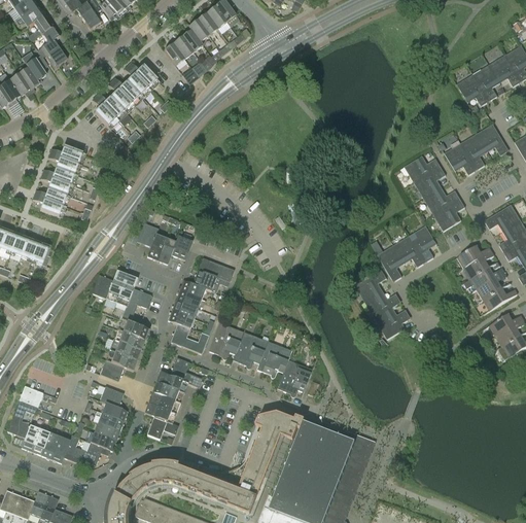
[(24,0),(15,6),(22,15),(38,4),(35,0),(24,0)]
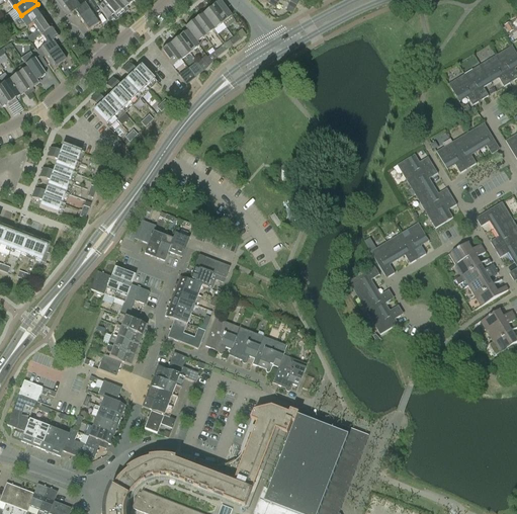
[(81,4),(78,0),(68,0),(62,4),(63,4),(69,13),(76,8),(80,15),(92,6),(98,2),(96,0),(86,0),(81,4)]
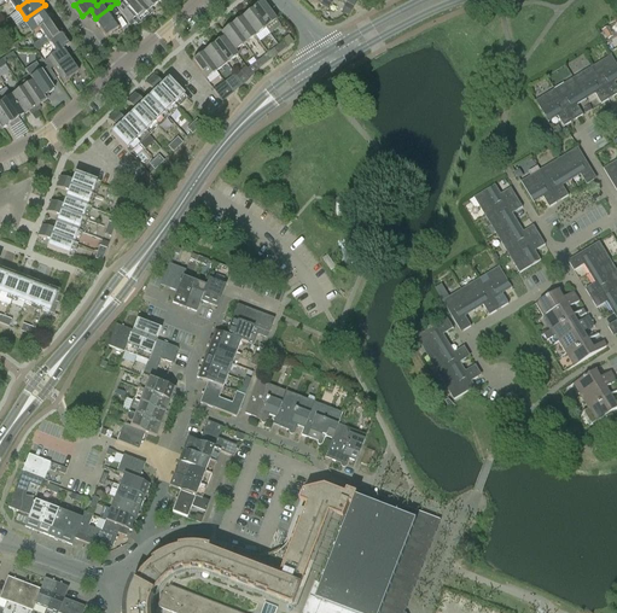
[(151,11),(141,0),(122,0),(118,4),(127,17),(132,22),(137,18),(139,22),(151,11)]
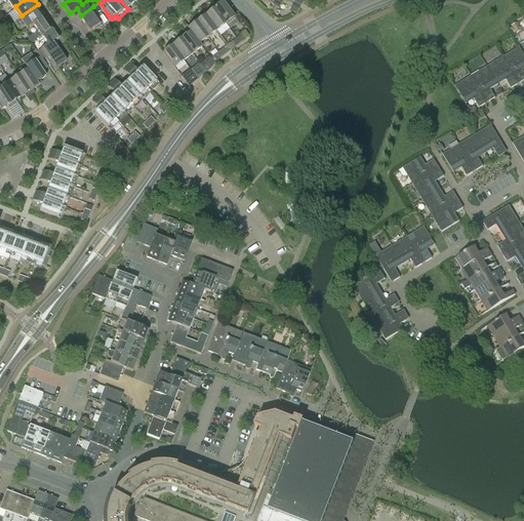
[(120,0),(128,9),(131,6),(129,4),(133,0),(120,0)]
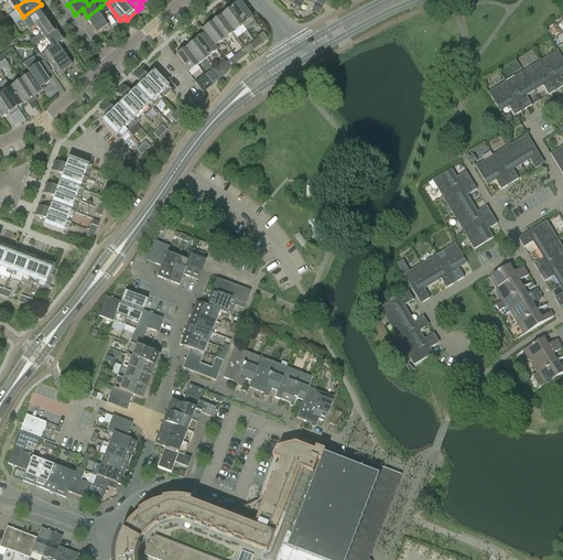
[(230,6),(244,22),(253,14),(242,0),(237,0),(230,6)]
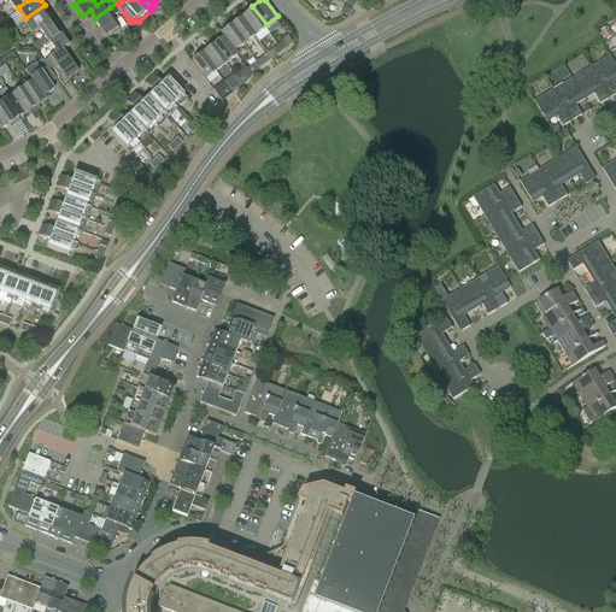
[(29,23),(33,29),(54,13),(51,9),(48,11),(45,5),(25,18),(21,22),(23,27),(29,23)]
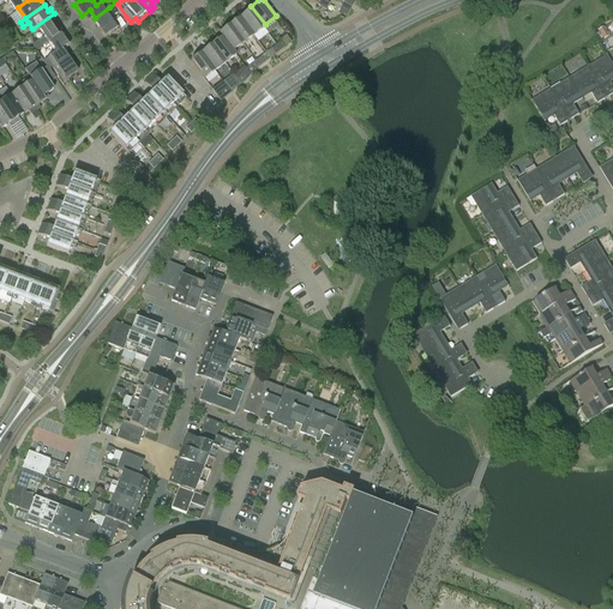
[(241,13),(254,31),(265,24),(251,6),(241,13)]
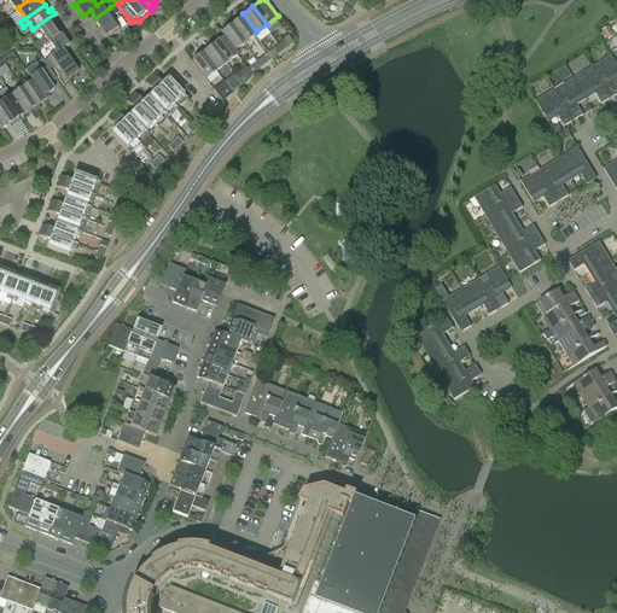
[(110,7),(95,18),(106,33),(121,23),(110,7)]
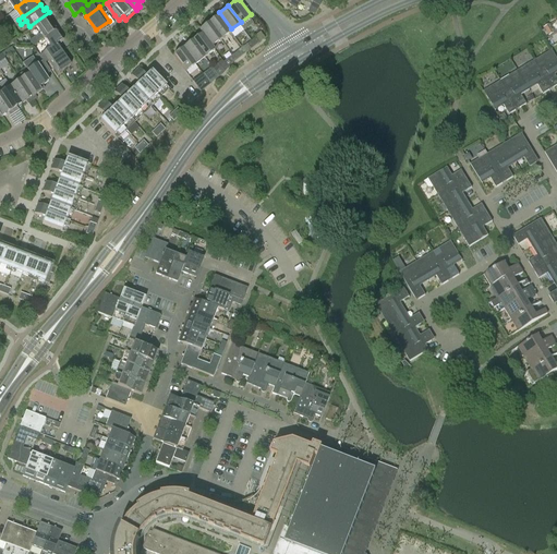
[(40,38),(45,35),(58,26),(52,17),(52,16),(49,12),(29,26),(36,22),(41,29),(36,33),(40,38)]
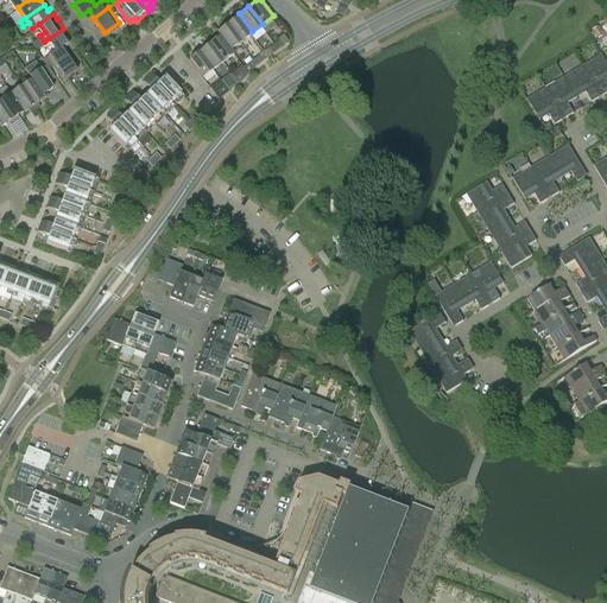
[(228,21),(241,39),(252,31),(239,13),(228,21)]
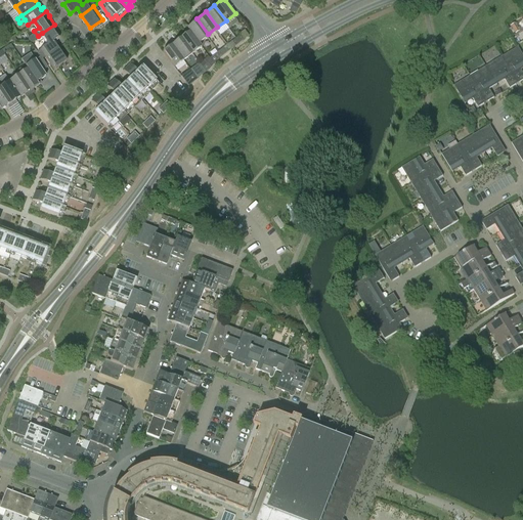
[(190,29),(200,40),(208,34),(197,18),(187,26),(190,29)]
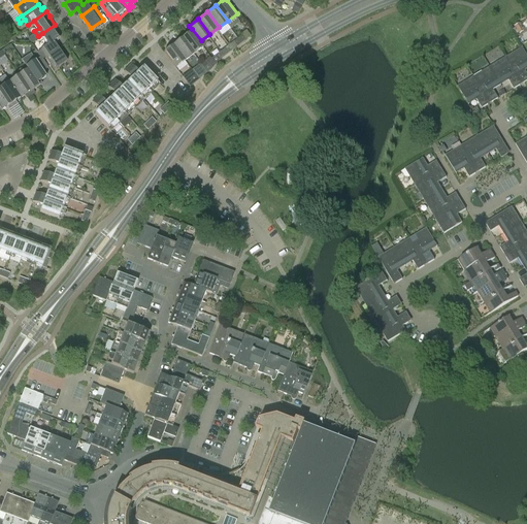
[(41,46),(46,54),(59,45),(55,38),(61,33),(55,25),(42,33),(48,41),(41,46)]
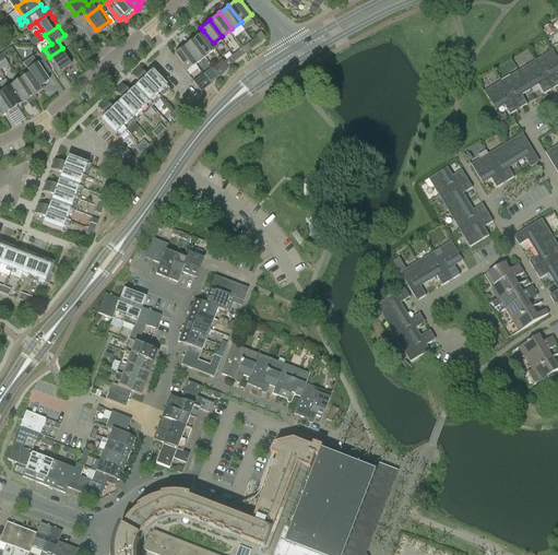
[(193,37),(206,54),(216,46),(213,43),(203,31),(193,37)]
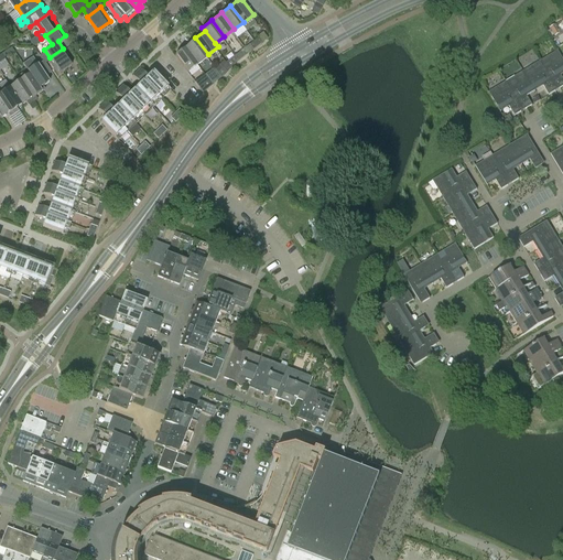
[(186,45),(198,62),(208,54),(195,38),(186,45)]
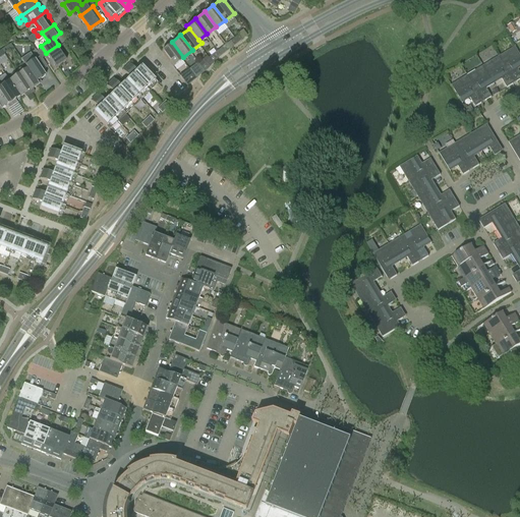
[(183,57),(172,42),(163,48),(174,63),(183,57)]
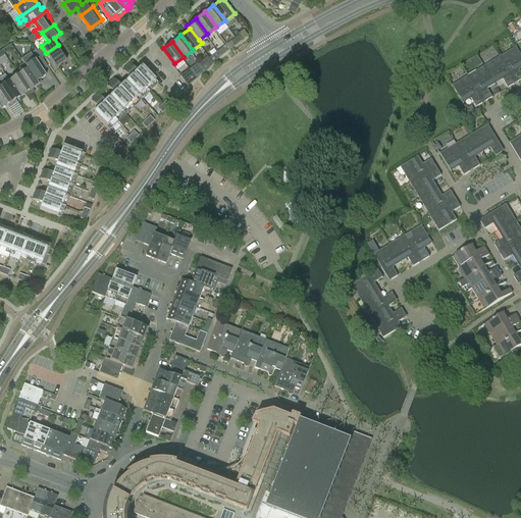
[(502,52),(517,79),(520,76),(520,47),(518,43),(502,52)]
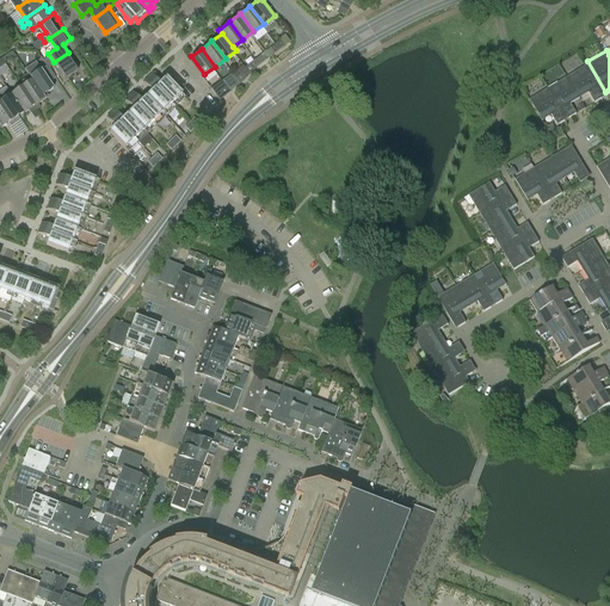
[(68,53),(54,62),(65,78),(79,67),(68,53)]
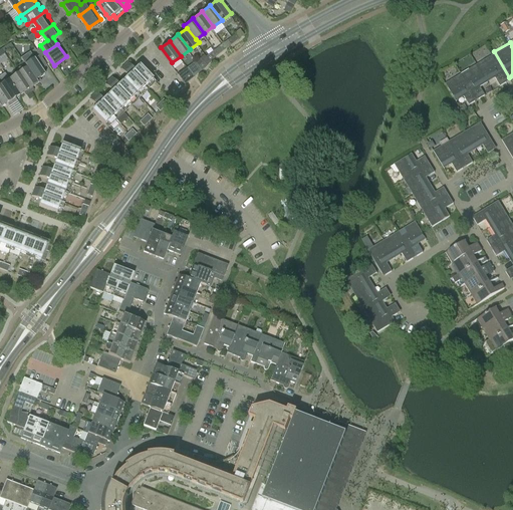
[(26,61),(38,80),(39,80),(42,78),(40,75),(46,71),(42,66),(47,62),(40,52),(35,55),(31,48),(26,52),(30,58),(26,61)]
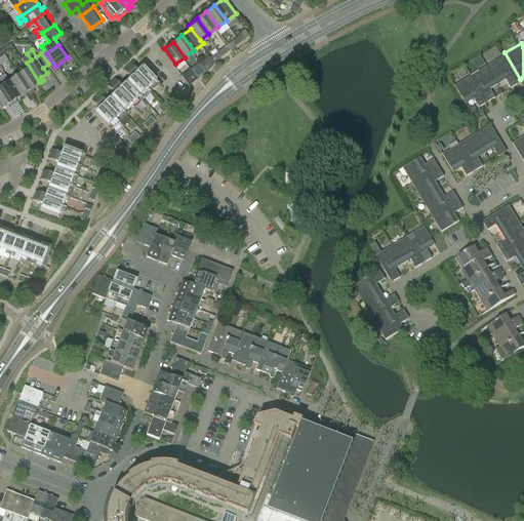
[(512,84),(520,79),(505,52),(488,63),(499,81),(508,76),(512,84)]
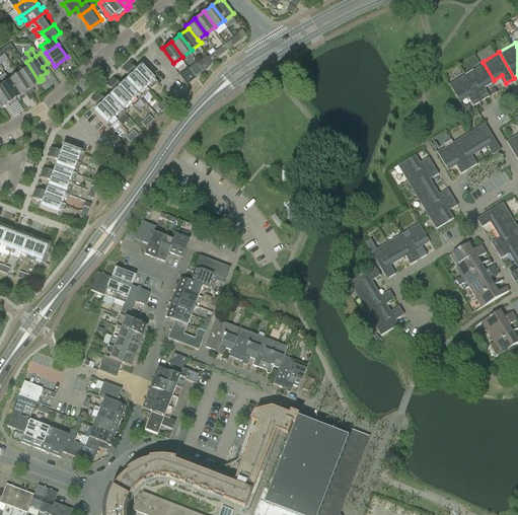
[(127,63),(149,87),(158,80),(142,63),(137,68),(130,60),(127,63)]
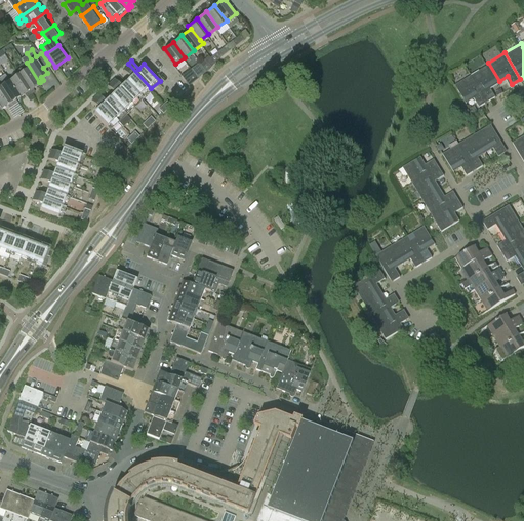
[(16,69),(32,91),(35,88),(34,86),(39,82),(27,63),(28,66),(24,69),(22,66),(16,69)]
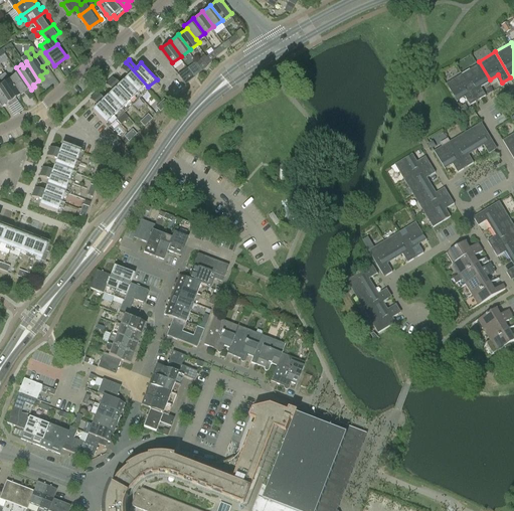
[(483,83),(490,79),(479,61),(464,70),(479,97),(487,92),(483,83)]
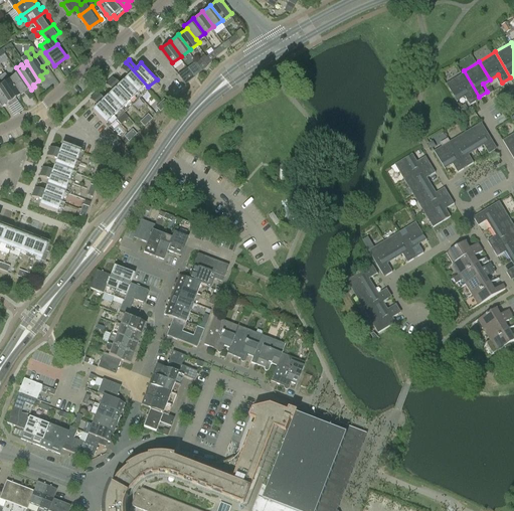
[(148,87),(126,62),(122,66),(129,73),(125,77),(141,95),(148,87)]
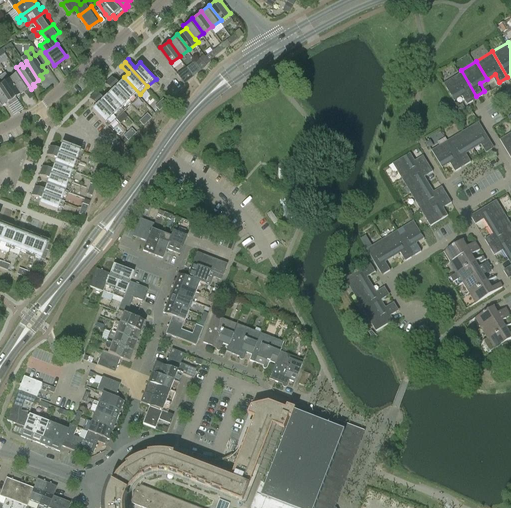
[(185,81),(193,74),(189,68),(186,64),(178,71),(185,81)]
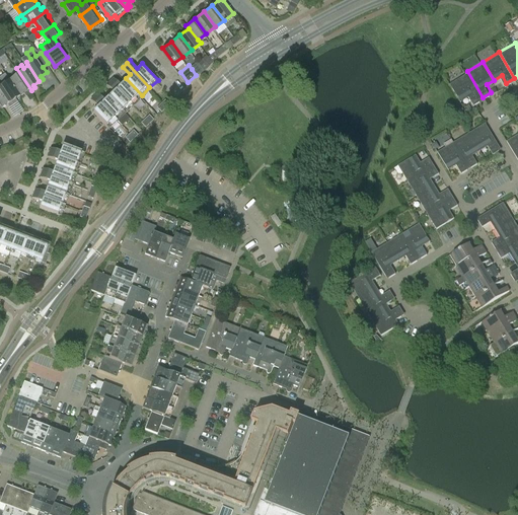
[(10,77),(20,93),(26,89),(28,92),(31,90),(16,68),(12,71),(14,74),(10,77)]
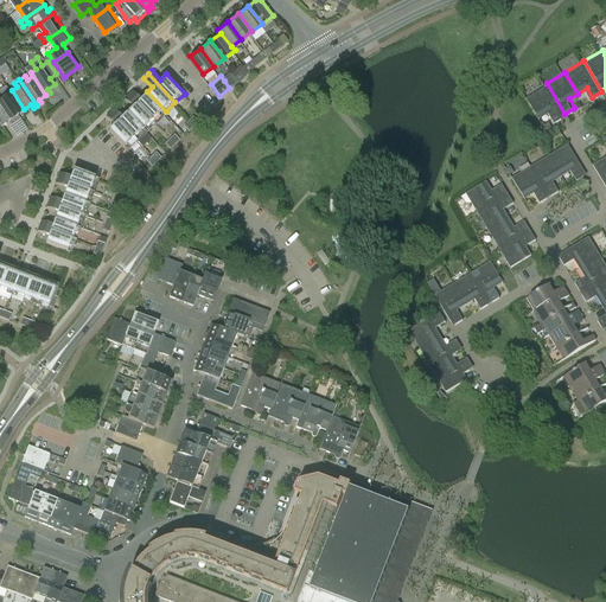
[(555,120),(565,114),(547,83),(528,94),(541,115),(550,110),(555,120)]
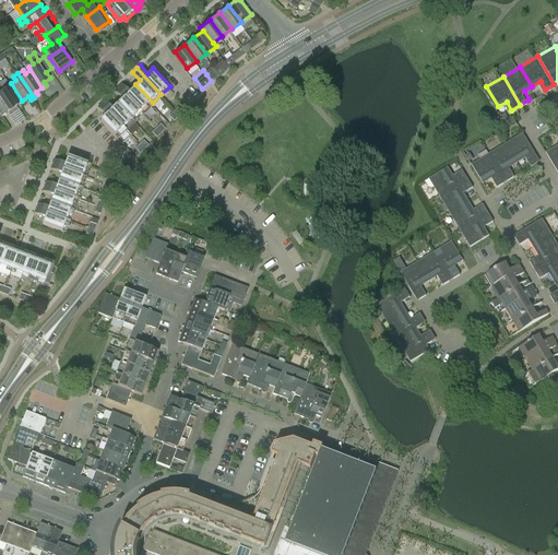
[(153,103),(135,84),(130,90),(122,81),(119,84),(144,110),(153,103)]
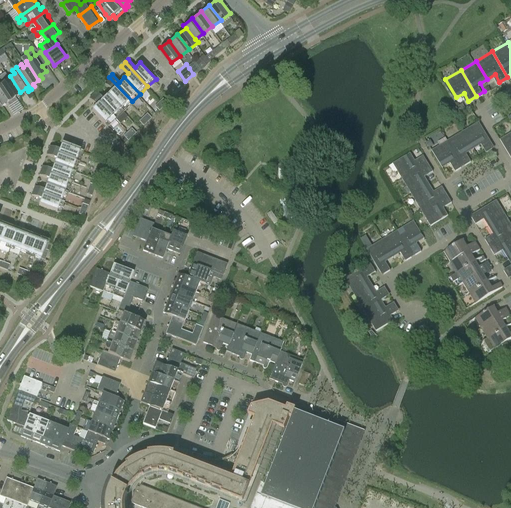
[(0,77),(0,81),(13,101),(17,99),(15,96),(20,92),(10,76),(5,79),(3,76),(0,77)]
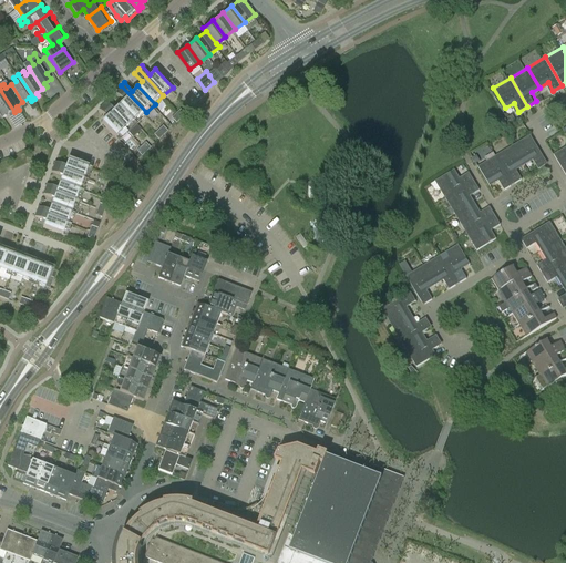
[(146,112),(121,85),(117,89),(125,98),(120,102),(137,121),(146,112)]
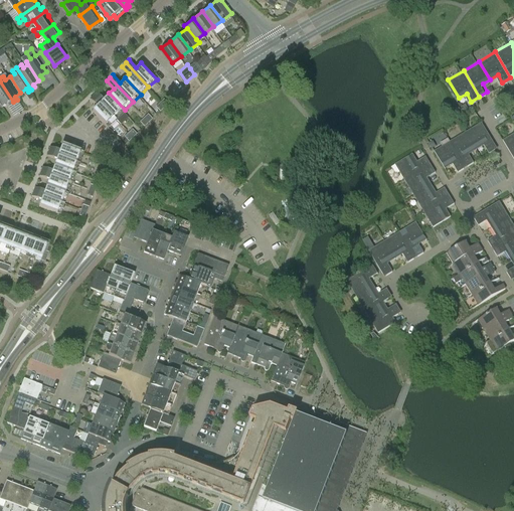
[(13,102),(0,81),(0,101),(2,105),(8,101),(10,104),(13,102)]
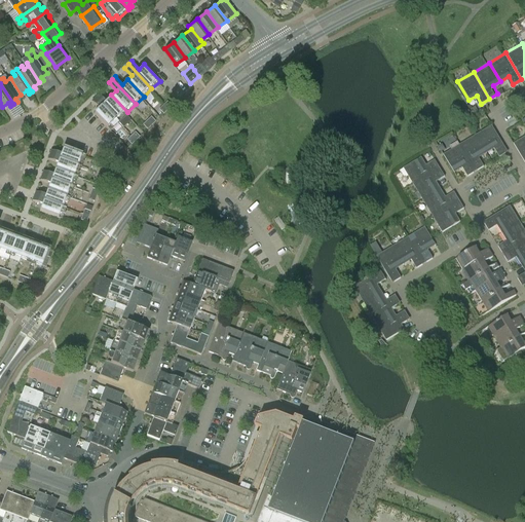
[(132,116),(127,112),(111,95),(107,99),(100,91),(96,95),(119,119),(123,123),(132,116)]
